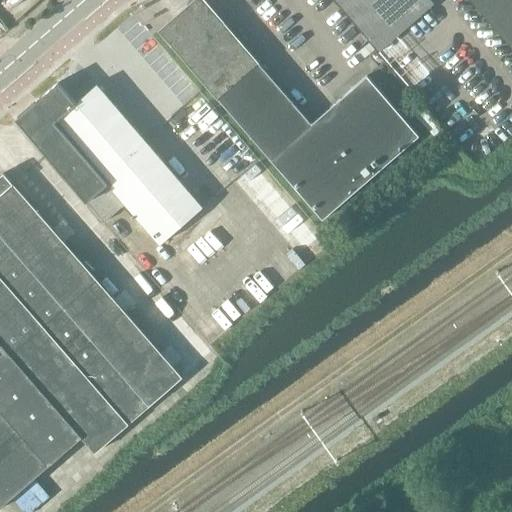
[(368,78),(314,126),(218,16),(204,0),(195,0),(159,31),(322,220),(364,184),(419,135),(368,78)]
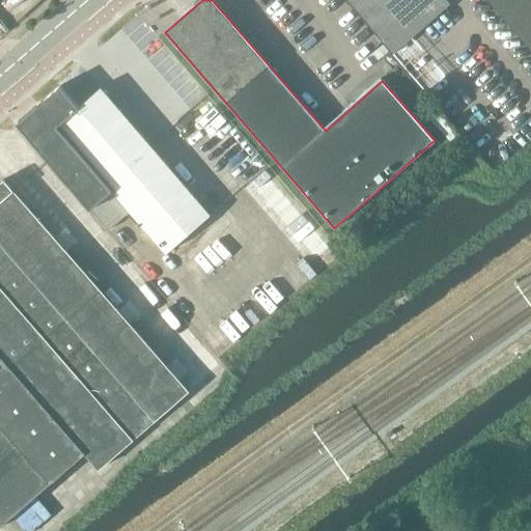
[(394,54),(396,52),(404,45),(408,42),(425,27),(431,34),(448,20),(447,19),(456,10),(451,4),(446,0),(344,0),(393,55),(394,54)]
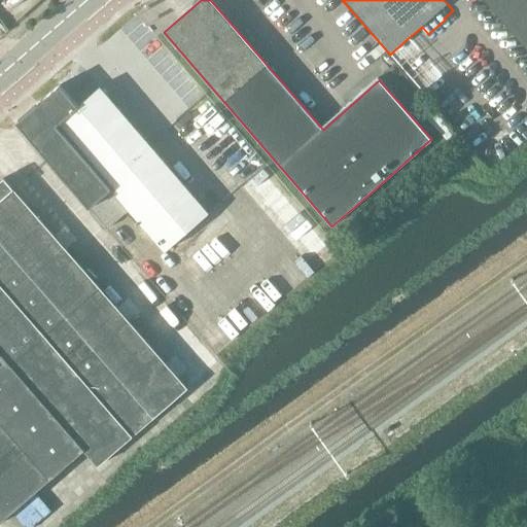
[(526,0),(483,0),(526,50),(526,0)]
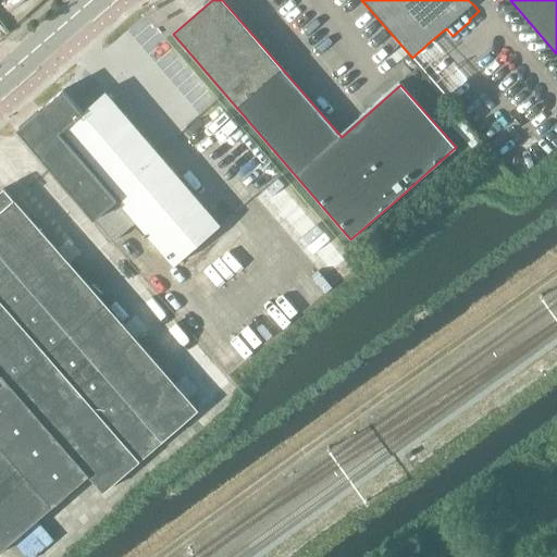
[(424,47),(416,54),(420,59),(428,52),(424,47)]
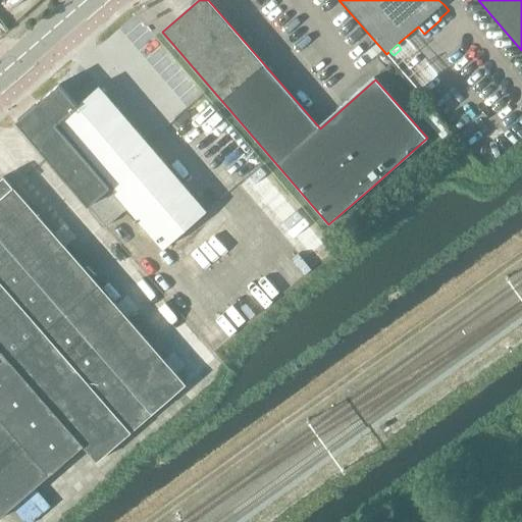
[(77,106),(59,85),(39,103),(17,121),(16,122),(89,206),(106,227),(129,207),(164,249),(207,211),(99,87),(77,106)]
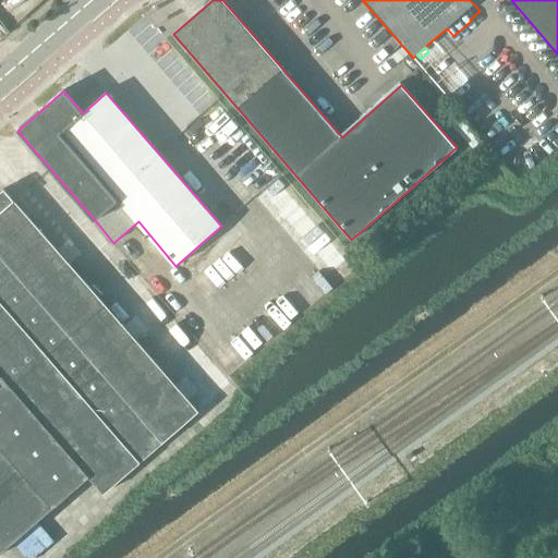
[(0,554),(91,475),(105,493),(198,412),(4,190),(0,192),(0,554)]
